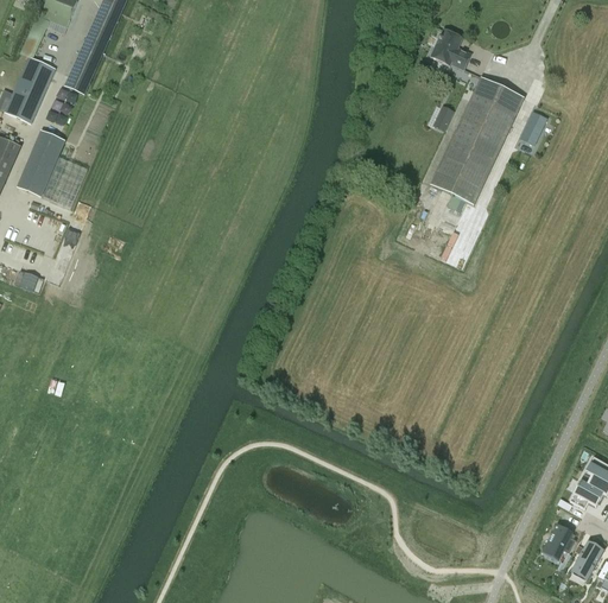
[(46,0),(40,16),(68,26),(77,0),(46,0)]
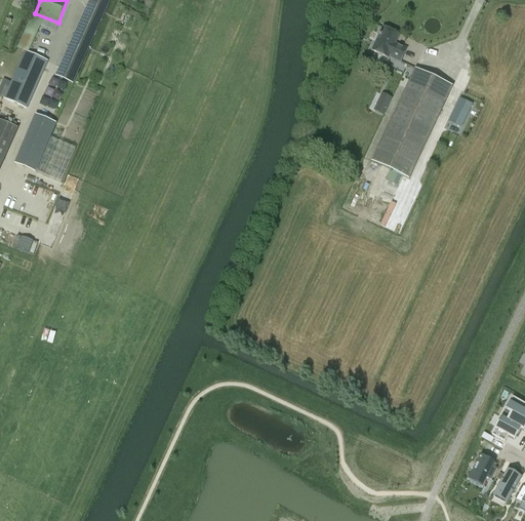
[(89,0),(56,73),(73,80),(109,0),(89,0)]
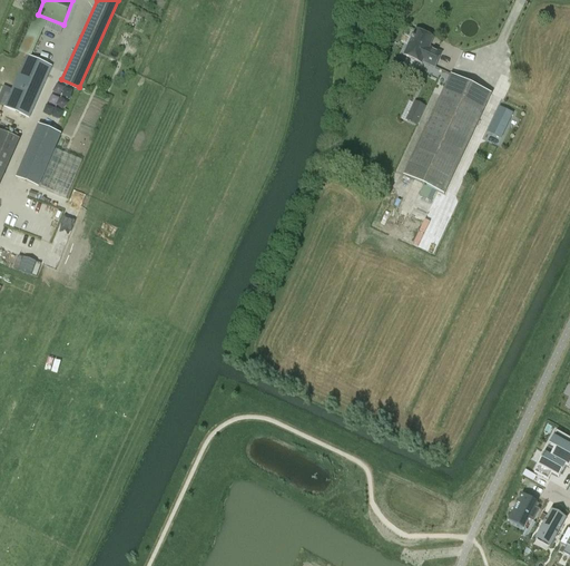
[(415,26),(404,51),(421,59),(422,58),(434,64),(441,49),(428,42),(426,41),(430,32),(415,26)]
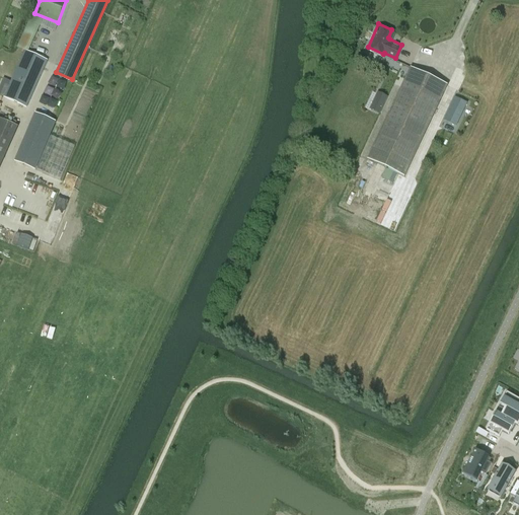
[(24,48),(4,94),(26,104),(48,57),(28,49),(24,47),(24,48)]
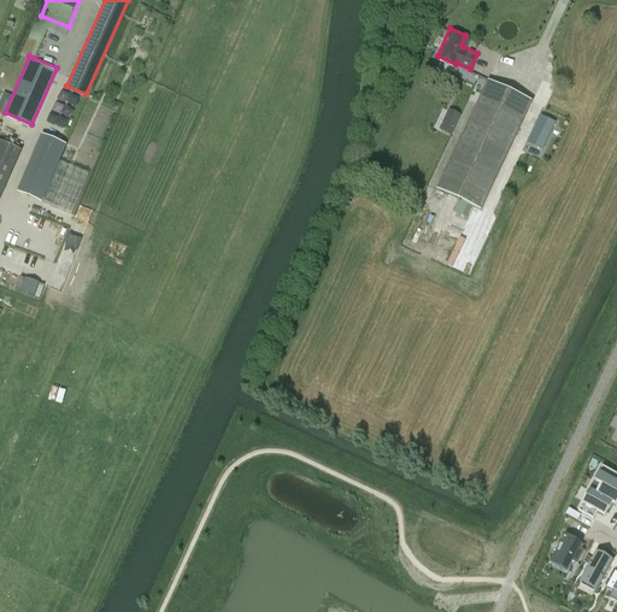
[(459,196),(479,206),(480,206),(532,98),(488,77),(436,186),(459,196)]
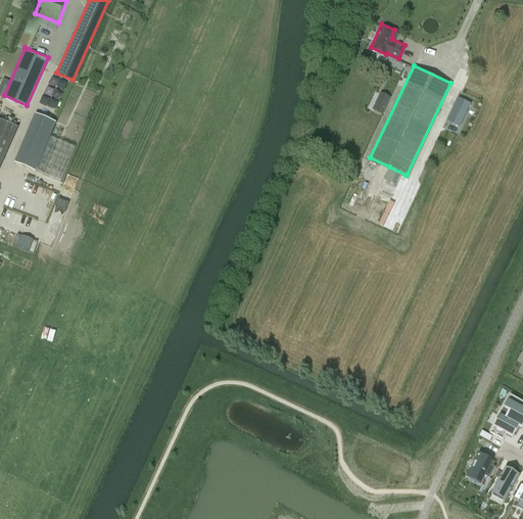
[(382,110),(389,95),(381,91),(374,106),(382,110)]
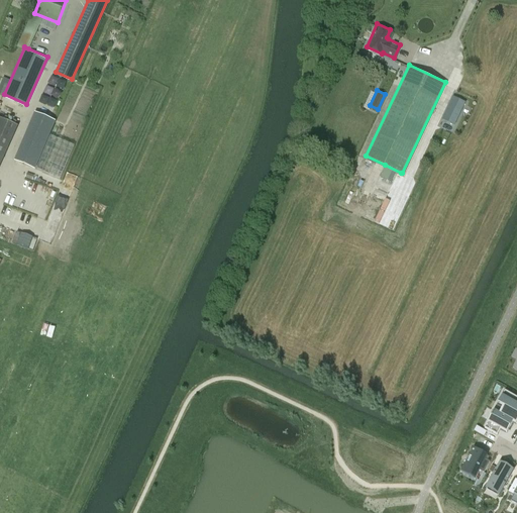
[(453,92),(442,115),(455,121),(467,98),(453,92)]
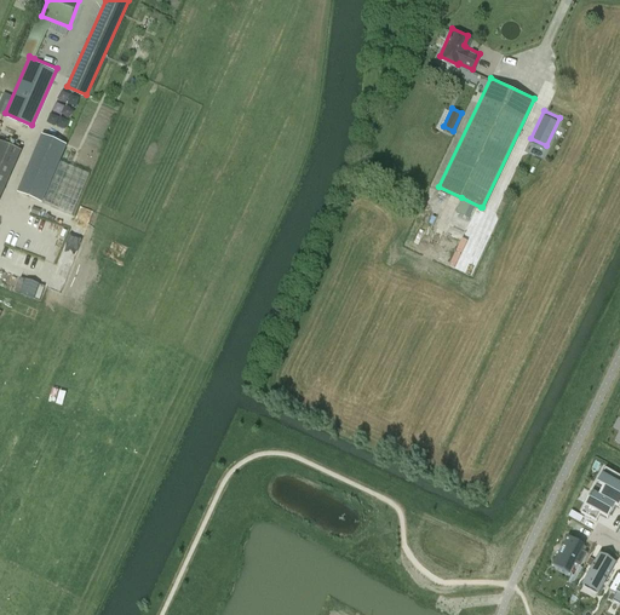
[(42,132),(18,189),(41,199),(65,142),(42,132)]
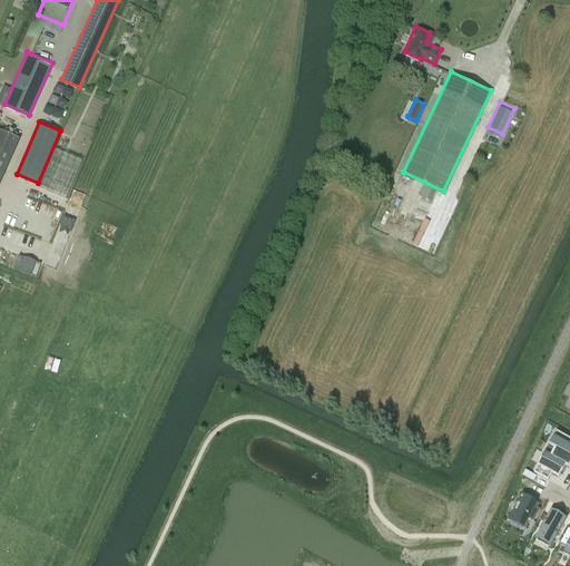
[(0,127),(0,173),(17,135),(0,127)]
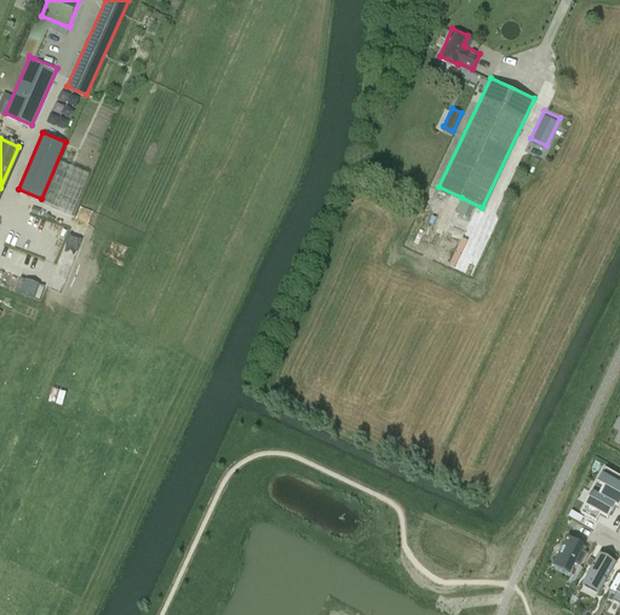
[(61,159),(44,200),(73,212),(90,171),(61,159)]
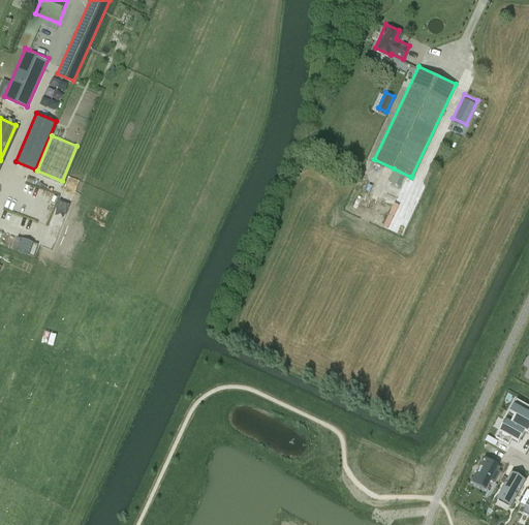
[(410,177),(394,168),(390,178),(406,186),(410,177)]
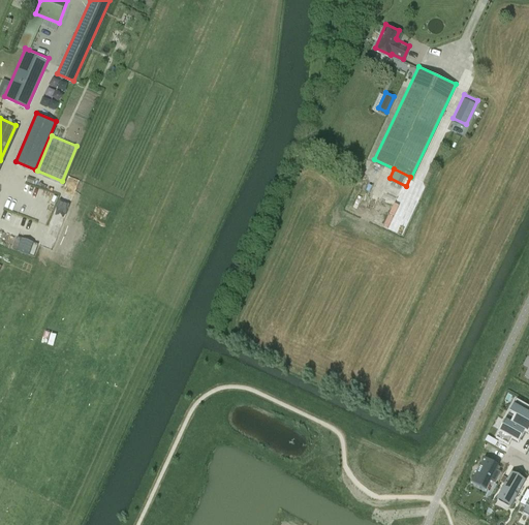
[(505,417),(496,435),(508,442),(512,436),(518,439),(519,440),(519,439),(521,436),(525,429),(528,431),(528,403),(517,397),(511,407),(509,410),(515,412),(511,420),(505,417)]
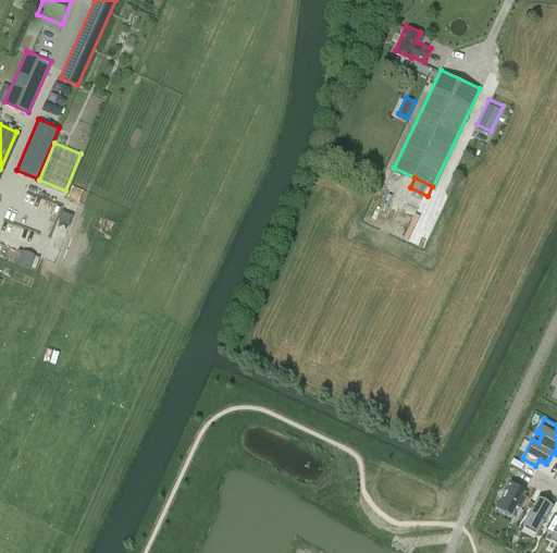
[(510,479),(496,505),(497,506),(497,505),(511,512),(510,513),(511,514),(517,504),(521,506),(528,494),(522,492),(525,488),(510,479)]
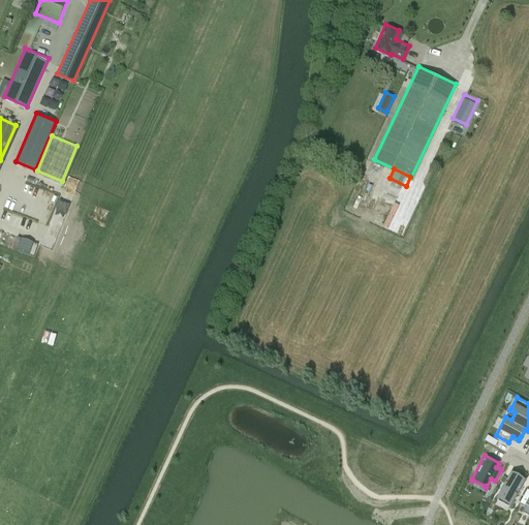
[(511,469),(496,496),(497,497),(497,495),(511,502),(510,504),(526,477),(525,477),(511,470),(511,469)]
